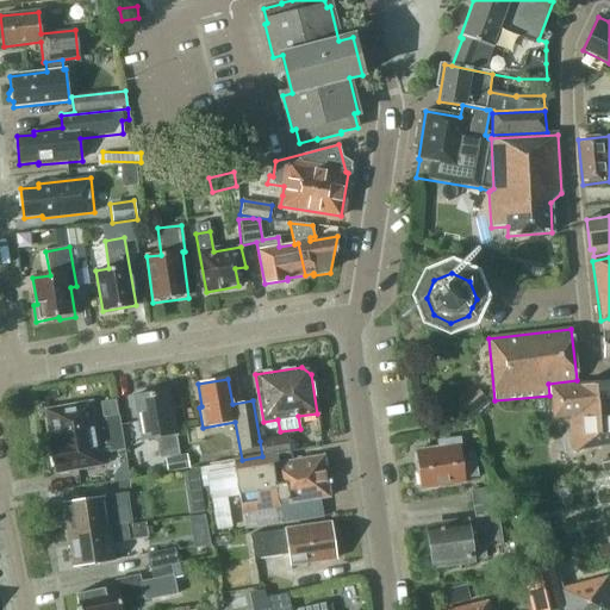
[(609,391),(607,392),(607,384),(551,387),(553,418),(571,417),(571,421),(568,421),(571,436),(562,436),(565,454),(609,444),(609,391)]
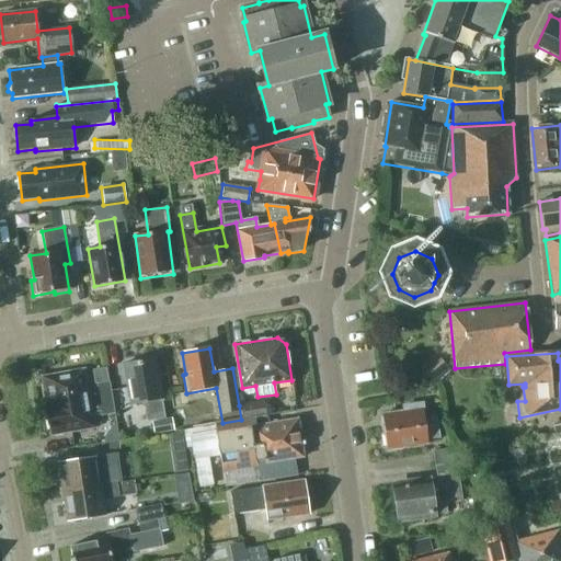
[(164,419),(155,357),(124,363),(130,404),(144,402),(147,422),(164,419)]
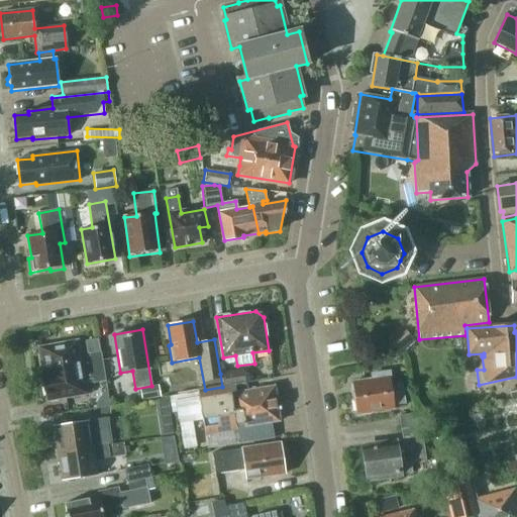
[(38,348),(43,375),(90,367),(91,365),(102,364),(100,351),(88,353),(89,360),(80,362),(76,341),(38,348)]
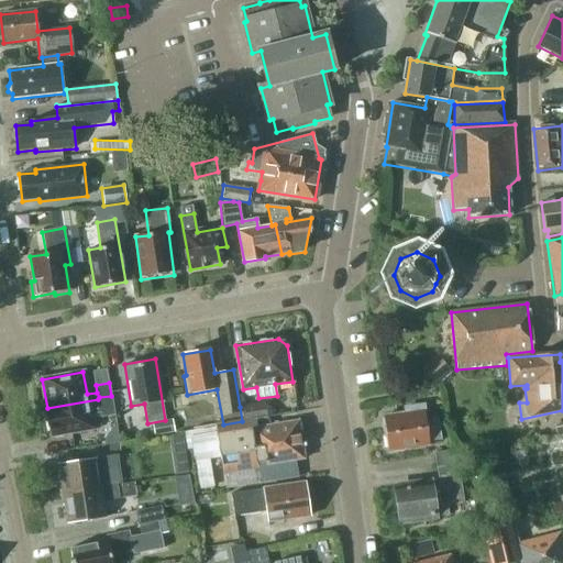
[(114,416),(111,396),(99,397),(98,399),(47,408),(45,408),(50,437),(69,433),(70,435),(94,431),(90,416),(100,414),(101,418),(114,416)]
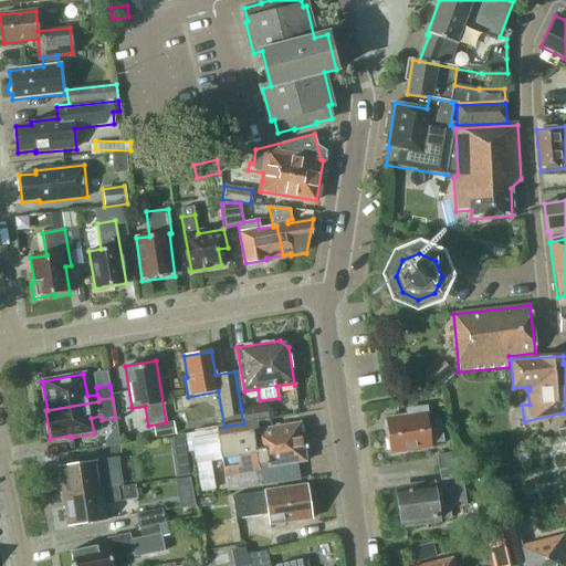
[(241,409),(243,423),(269,419),(266,405),(241,409)]
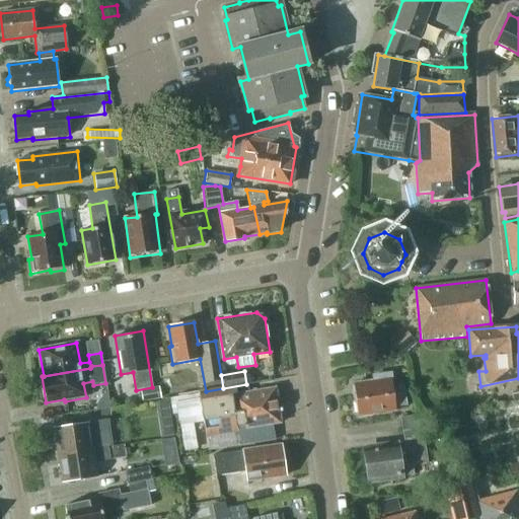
[(391,386),(389,373),(372,375),(373,380),(354,383),(358,417),(395,411),(394,406),(406,405),(403,385),(391,386)]
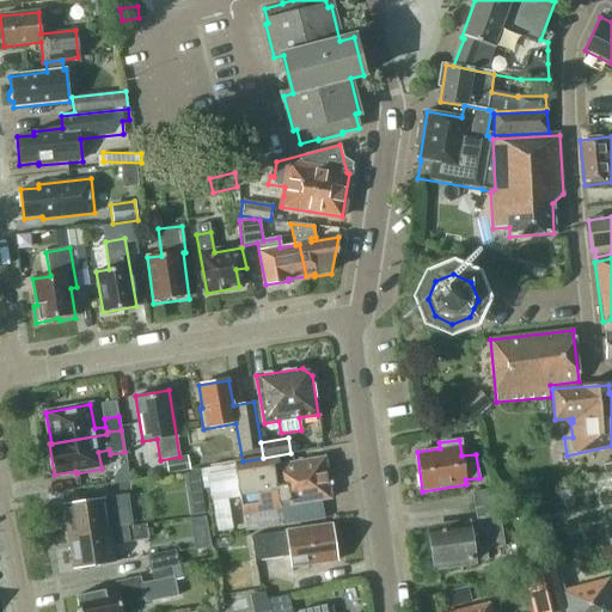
[(263,458),(243,461),(233,464),(243,515),(280,508),(279,503),(291,502),(291,506),(331,499),(324,458),(292,463),(291,453),(263,458)]
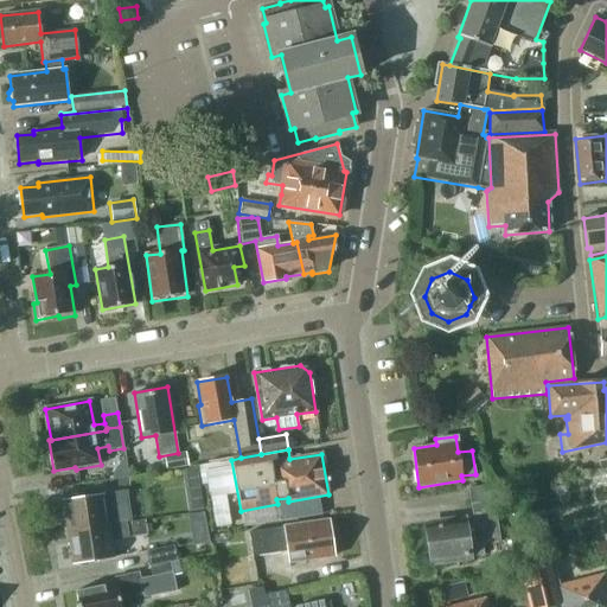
[(189,466),(186,453),(164,457),(166,470),(189,466)]
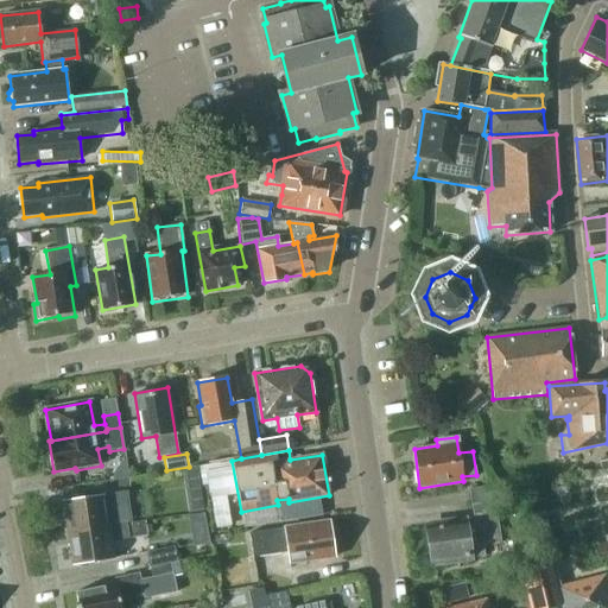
[(191,510),(206,510),(203,468),(189,469),(191,510)]
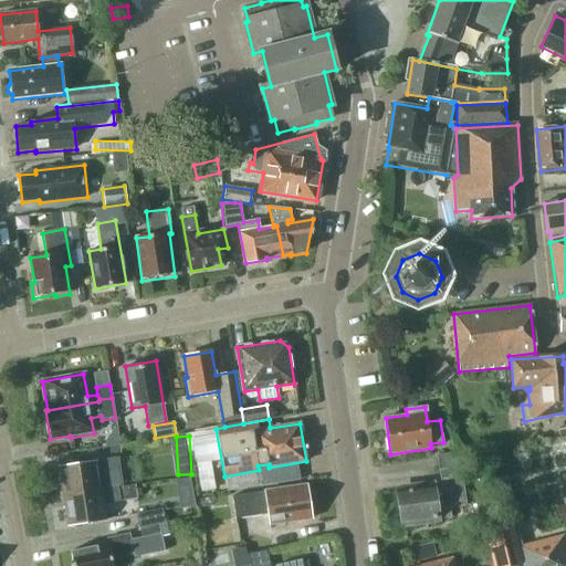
[(118,446),(101,448),(102,456),(119,452),(118,446)]
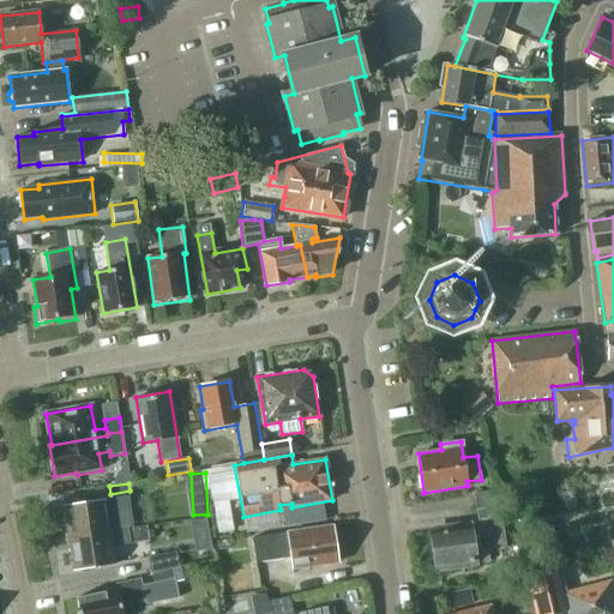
[(474,494),(476,510),(499,506),(501,506),(500,491),(474,494)]
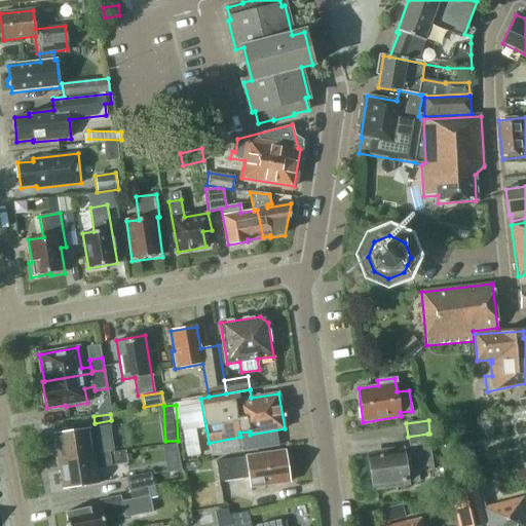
[(199,455),(195,427),(181,429),(185,457),(199,455)]
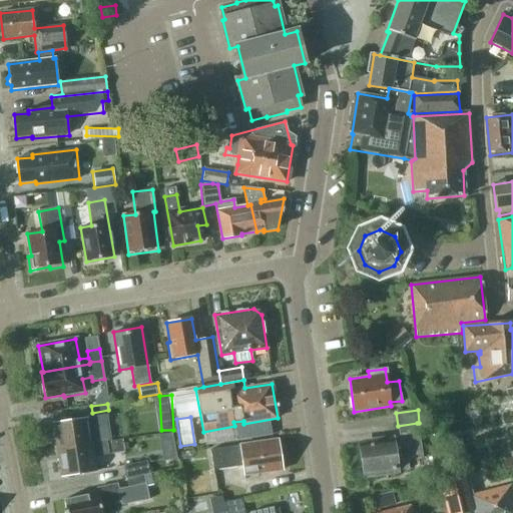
[(90,446),(90,444),(86,420),(54,424),(57,450),(90,446)]
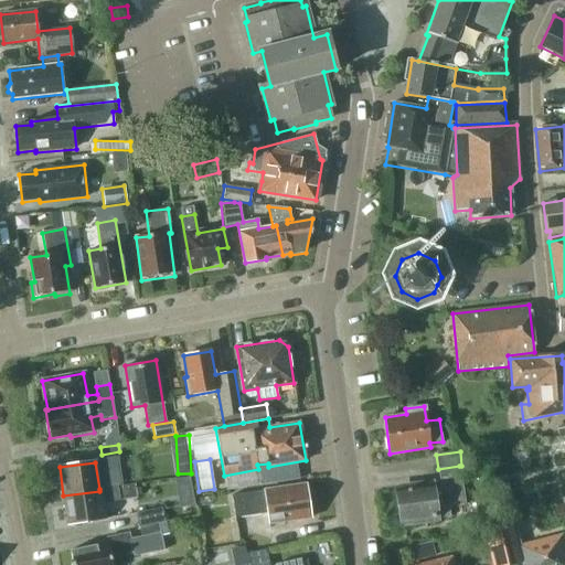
[(460,480),(459,466),(438,469),(439,482),(432,483),(426,484),(397,488),(402,524),(436,520),(449,518),(448,507),(464,504),(460,480)]
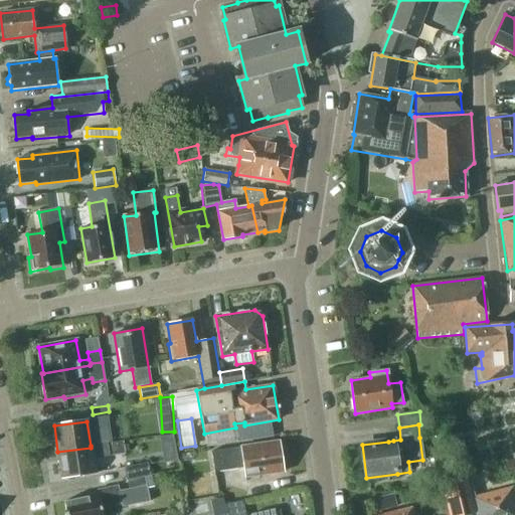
[(284,472),(279,442),(211,451),(214,473),(243,468),(245,478),(284,472)]
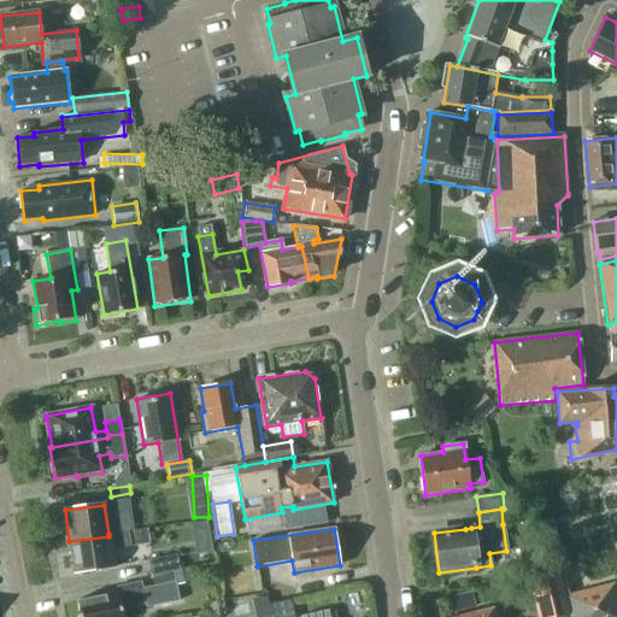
[(109,536),(69,541),(74,574),(113,568),(111,550),(148,545),(147,530),(128,533),(128,532),(109,534),(109,536)]
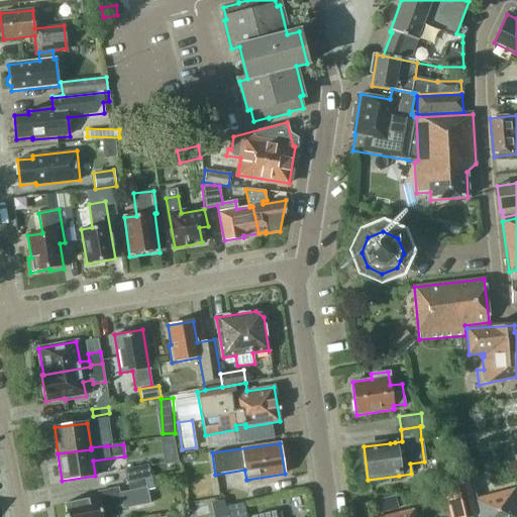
[(127,483),(144,480),(150,478),(147,464),(123,470),(126,483),(127,483)]
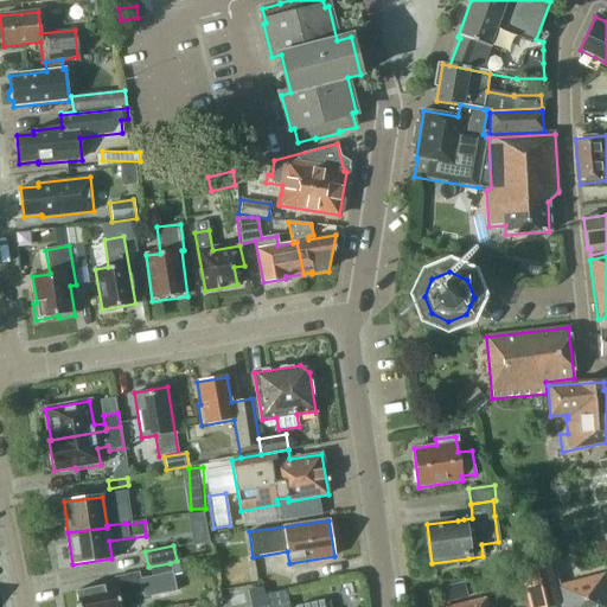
[(170,563),(149,567),(152,576),(139,579),(138,574),(113,579),(114,583),(74,592),(76,606),(120,606),(119,600),(142,595),(144,598),(176,592),(170,563)]
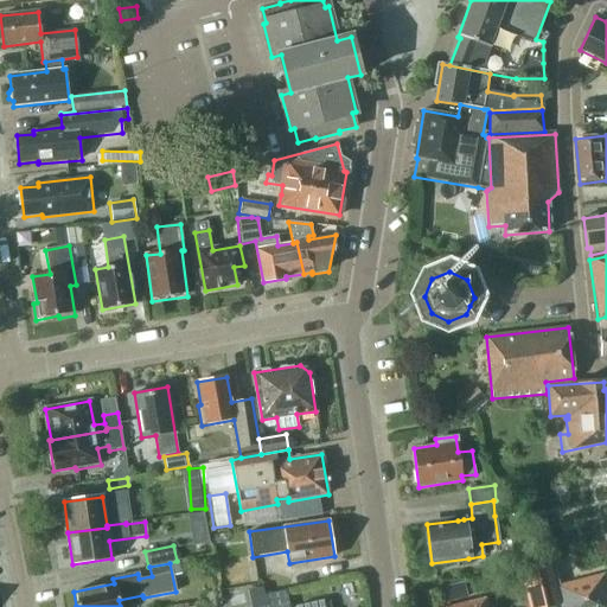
[(557,583),(551,563),(521,572),(529,606),(549,606),(561,604),(562,606),(606,606),(606,601),(601,577),(562,587),(561,582),(557,583)]
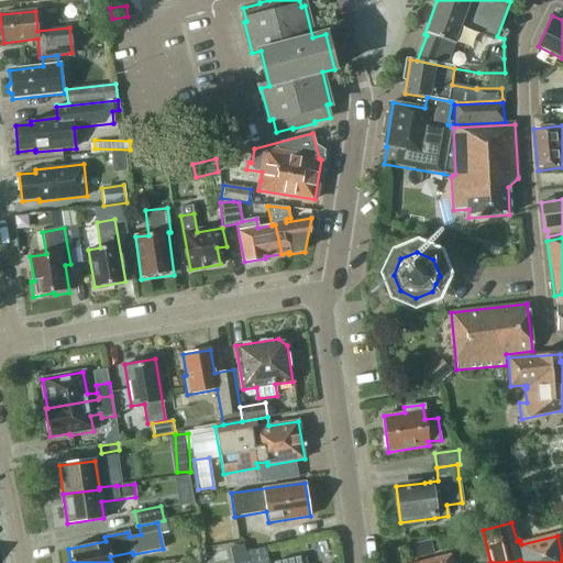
[(433,554),(430,539),(410,544),(414,560),(433,554)]
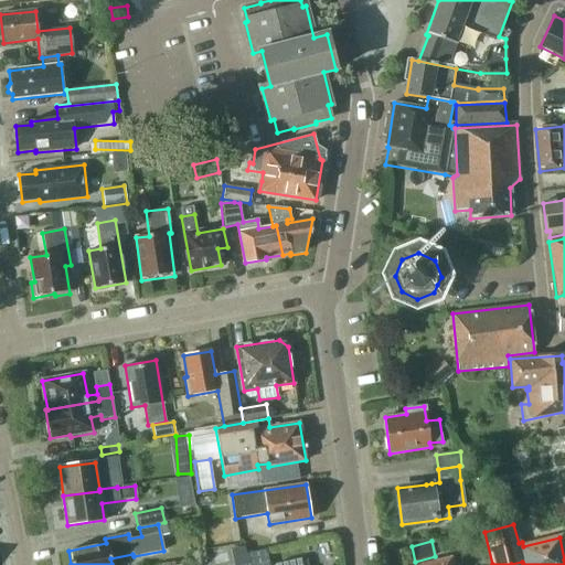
[(248,564),(247,564),(244,546),(230,550),(233,564),(248,564),(249,564),(248,564)]
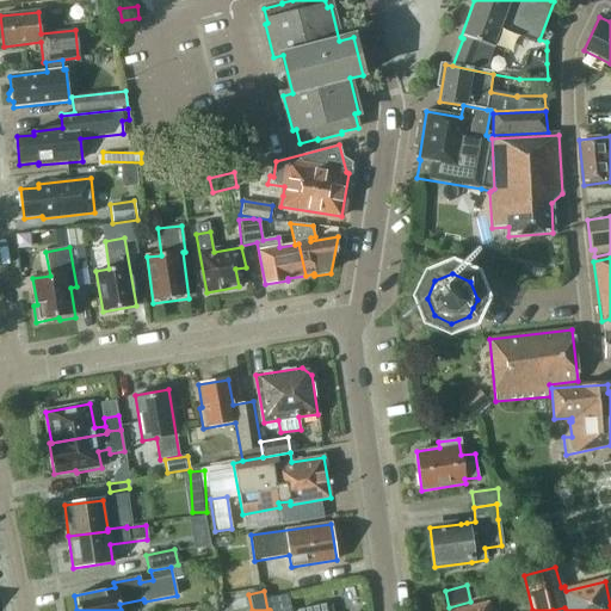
[(267,598),(270,610),(290,610),(288,593),(267,598)]
